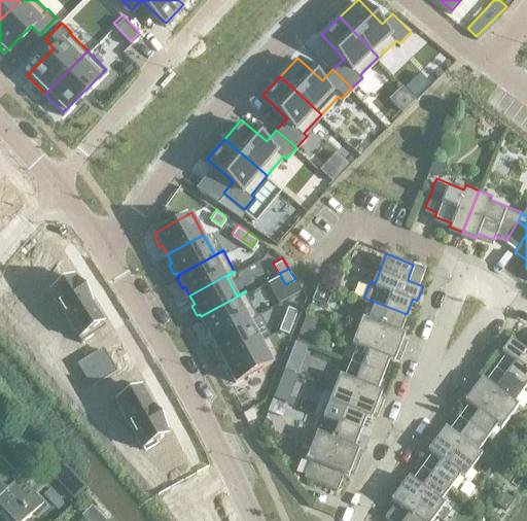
[(51,288),(49,290),(80,339),(105,323),(91,300),(76,277),(75,276),(74,274),(63,281),(62,279),(50,286),(51,288)]
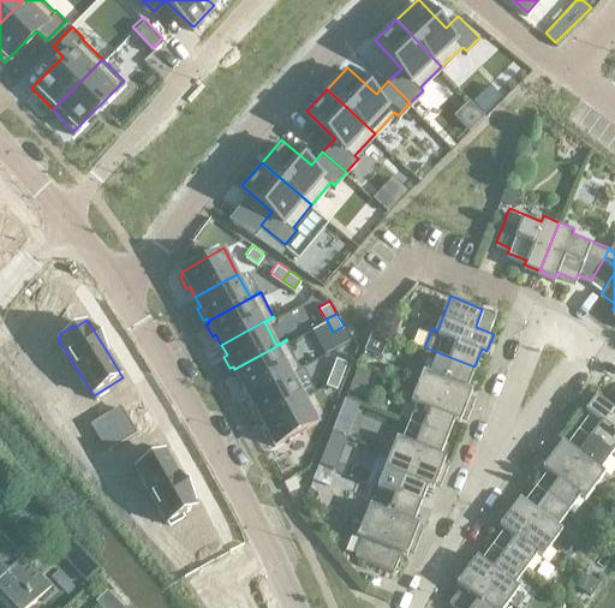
[(236,371),(232,373),(238,385),(242,382),(248,393),(299,364),(287,340),(234,369),(236,371)]
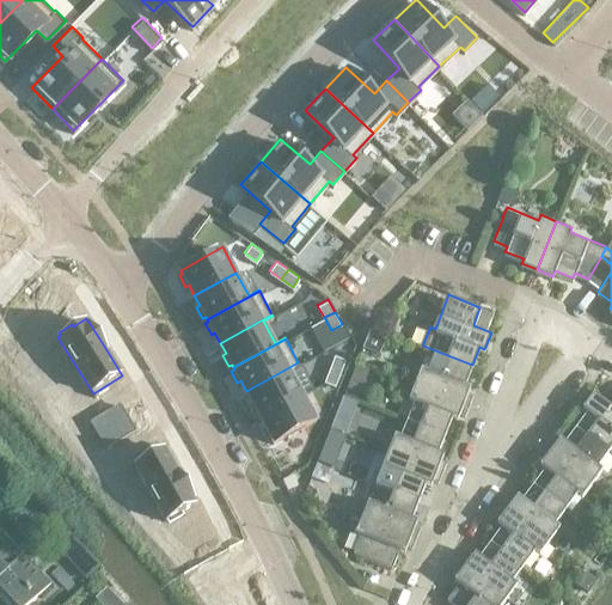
[(423,346),(415,365),(421,367),(415,380),(470,402),(473,392),(469,390),(470,384),(465,383),(472,365),(423,346)]
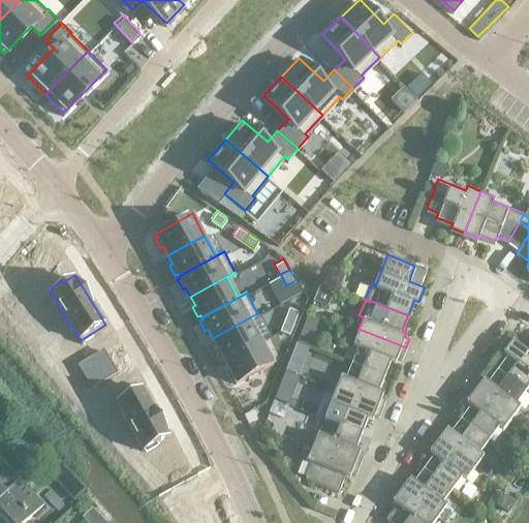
[(288,305),(284,316),(293,320),(299,308),(288,305)]
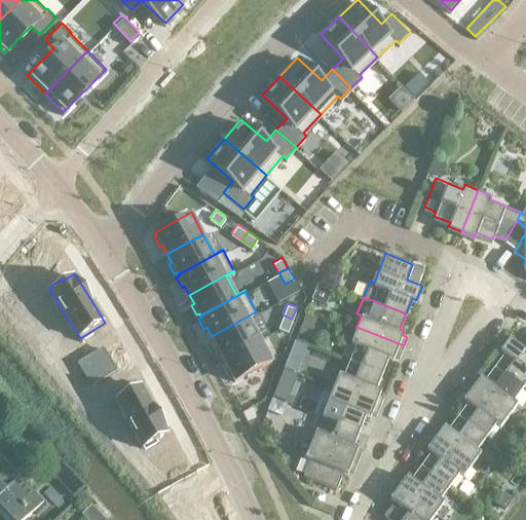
[(256,311),(212,336),(216,344),(214,346),(219,356),(222,355),(223,357),(259,337),(269,331),(259,310),(256,311)]
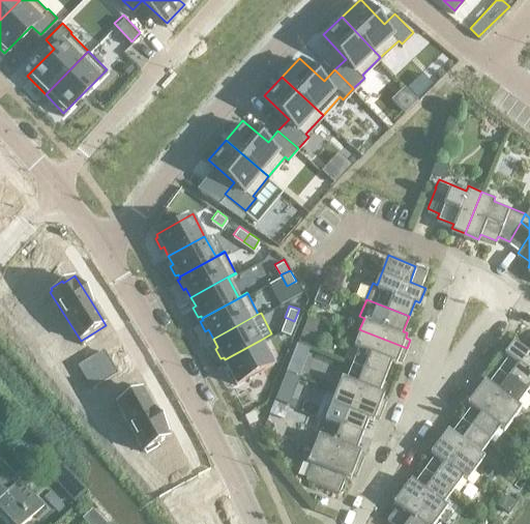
[(285,317),(281,328),(290,332),(294,321),(285,317)]
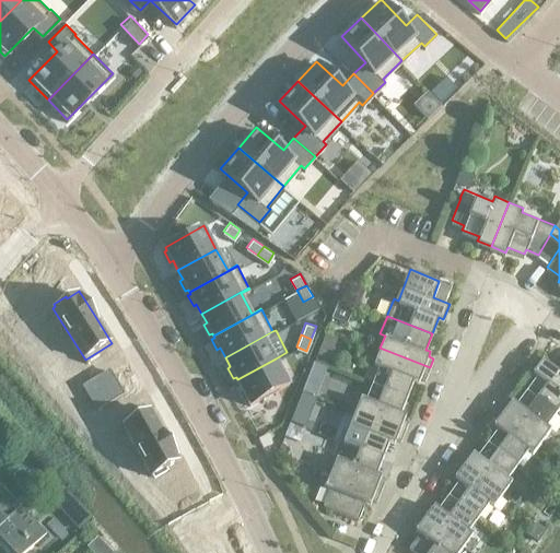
[(334,351),(319,346),(315,357),(329,363),(334,351)]
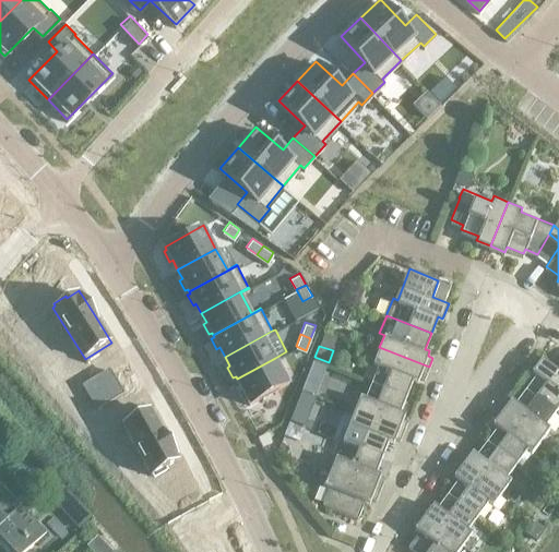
[(429,367),(379,347),(373,361),(378,363),(372,380),(406,393),(413,378),(418,380),(420,374),(425,376),(429,367)]
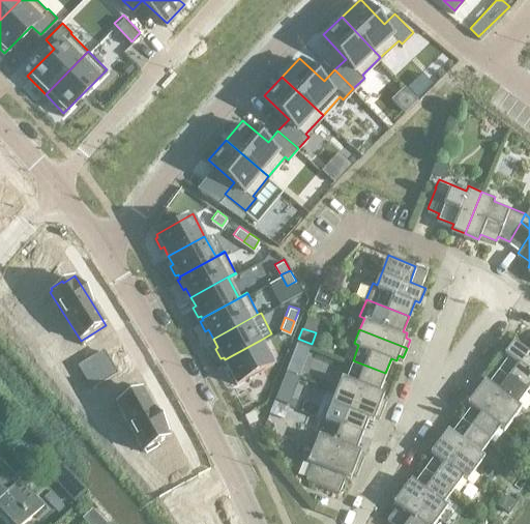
[(508,353),(499,367),(527,388),(529,384),(529,350),(513,339),(504,350),(508,353)]
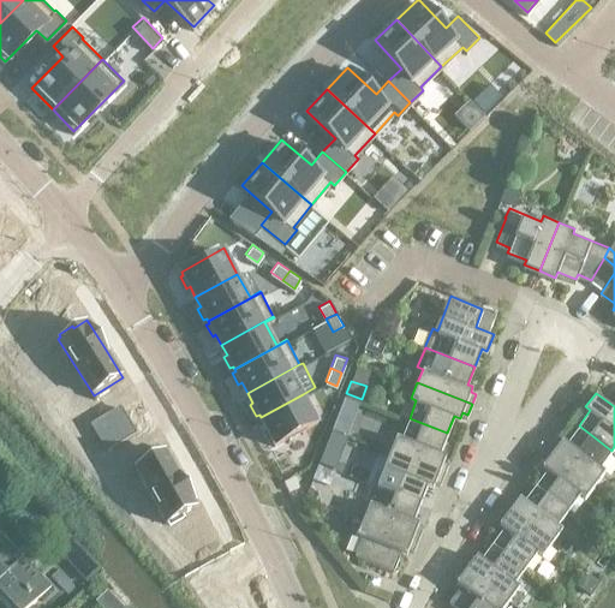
[(303,394),(261,417),(266,427),(263,429),(269,440),(273,439),(274,442),(316,419),(303,394)]
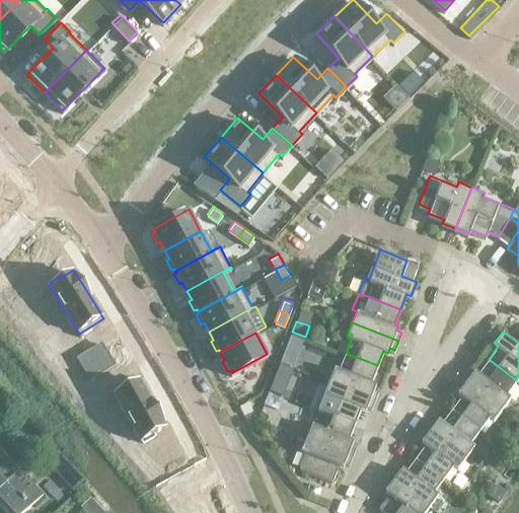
[(76,355),(82,366),(106,352),(99,341),(76,355)]
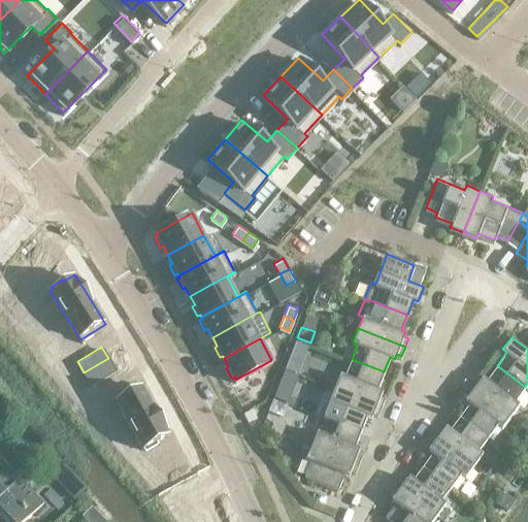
[(84,372),(91,385),(116,369),(108,358),(84,372)]
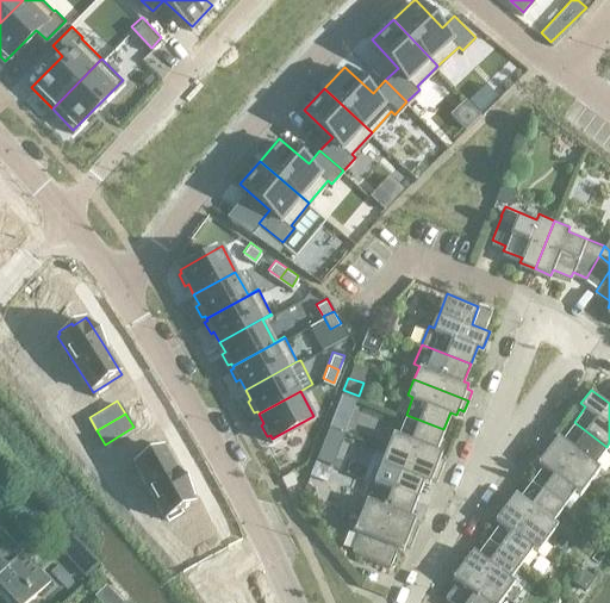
[(443,429),(406,415),(399,433),(393,430),(387,446),(441,467),(446,457),(440,454),(442,449),(437,447),(443,429)]
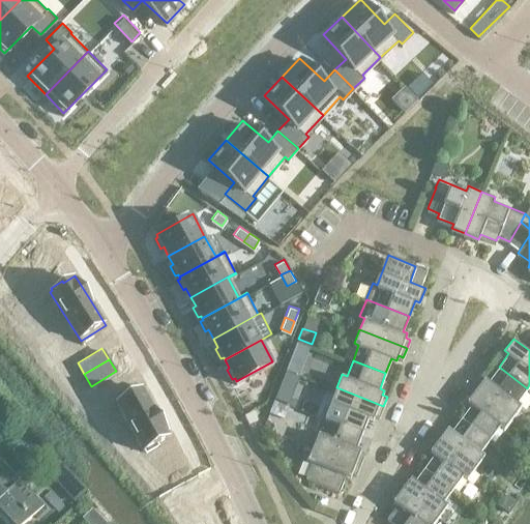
[(527,388),(499,367),(489,380),(486,377),(482,381),(478,378),(472,385),(512,415),(522,404),(518,401),(527,388)]
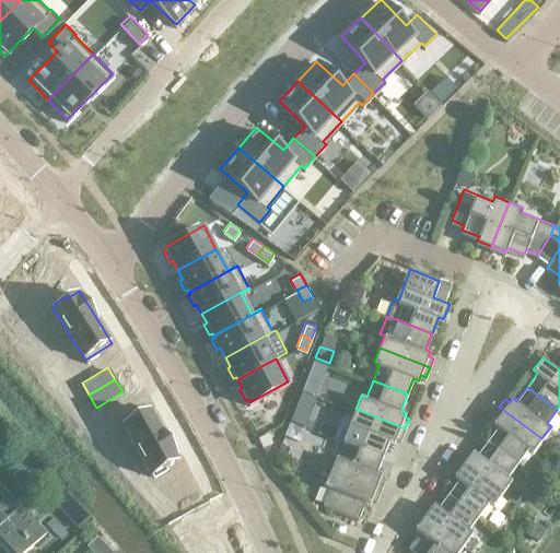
[(306,409),(313,395),(303,391),(298,406),(306,409)]
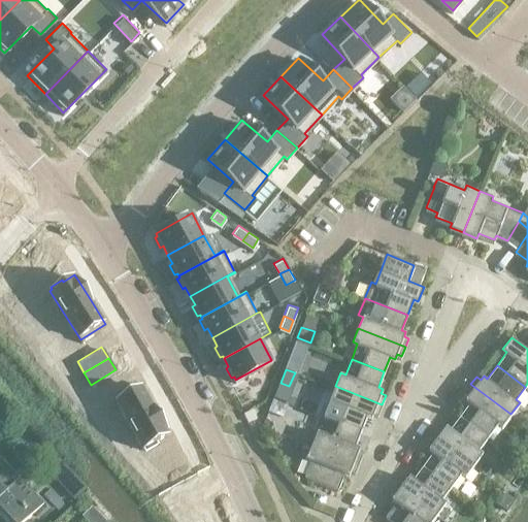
[(119,392),(113,395),(142,447),(144,446),(145,448),(157,441),(156,438),(167,432),(165,429),(166,429),(153,405),(138,382),(119,392)]
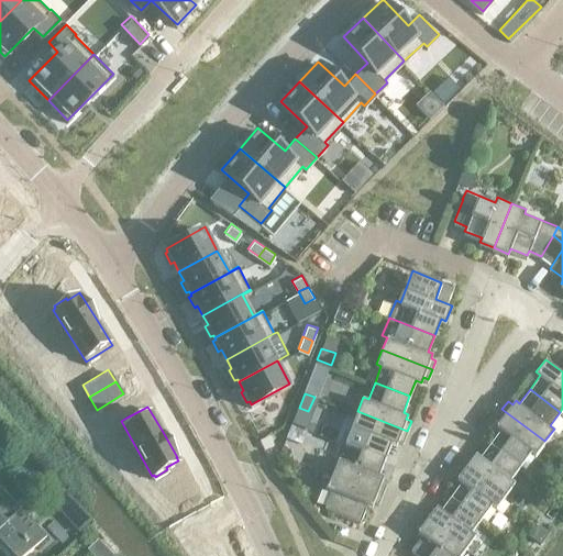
[(544,441),(501,409),(496,418),(500,420),(497,424),(501,427),(490,442),(521,465),(531,451),(536,454),(544,441)]
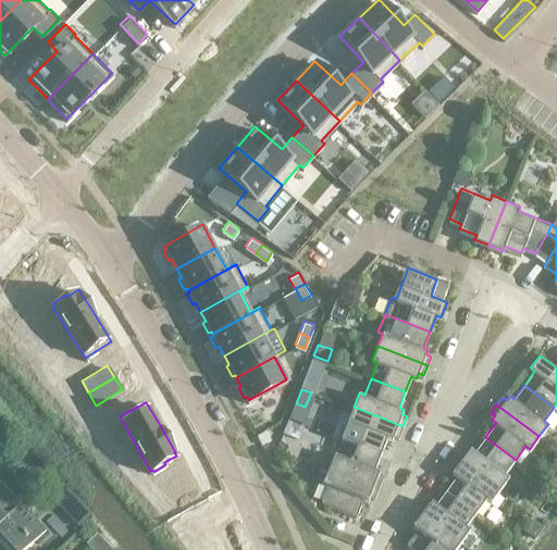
[(354,407),(342,436),(347,438),(381,452),(387,436),(393,438),(395,434),(399,435),(403,426),(354,407)]
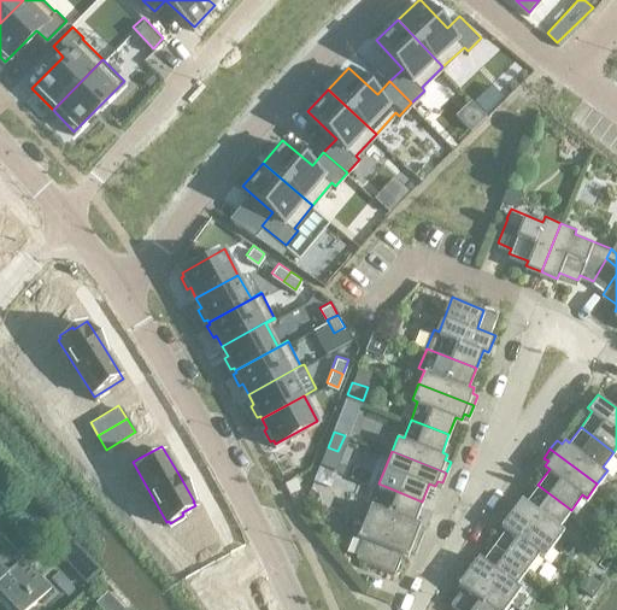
[(336,470),(319,463),(313,480),(330,487),(336,470)]
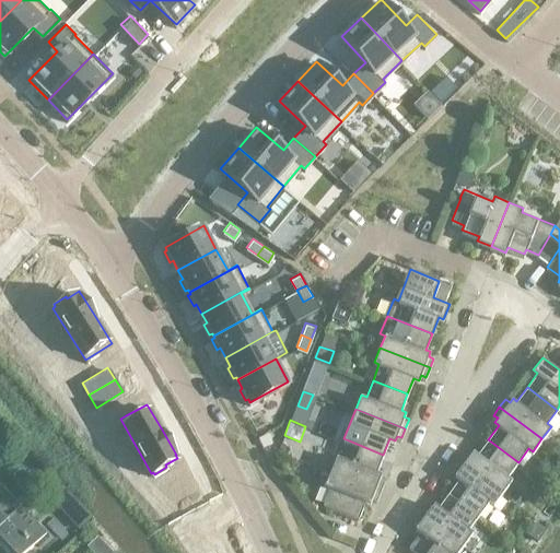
[(518,462),(488,439),(478,454),(474,450),(470,455),(466,451),(459,459),(503,491),(512,479),(508,475),(518,462)]
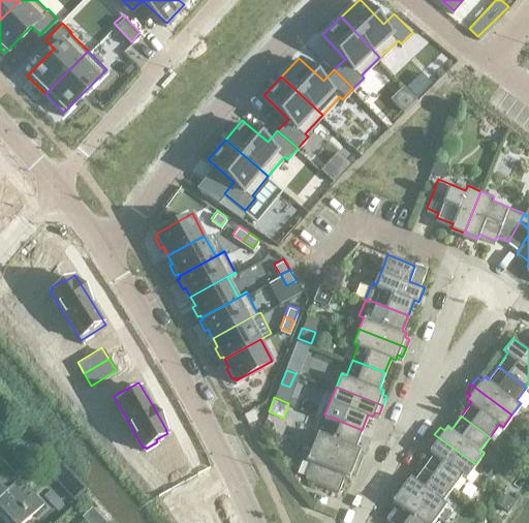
[(362,430),(329,417),(323,432),(318,430),(313,443),(360,463),(364,454),(359,452),(361,448),(355,445),(362,430)]
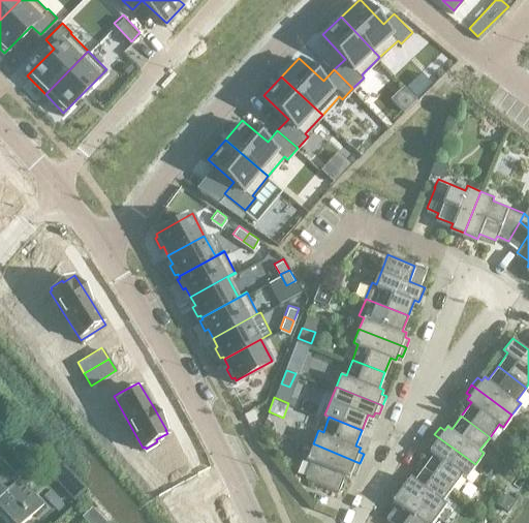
[(475,464),(434,434),(429,442),(433,444),(430,449),(434,452),(424,465),(453,486),(462,473),(466,477),(475,464)]
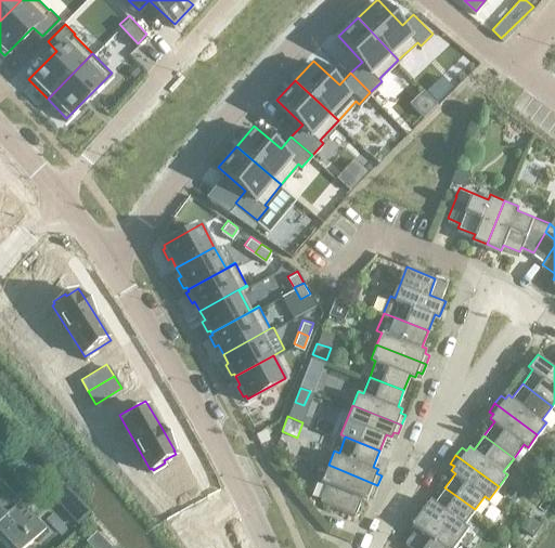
[(377,485),(328,465),(323,480),(327,481),(321,498),(356,511),(362,495),(368,497),(369,492),(374,494),(377,485)]
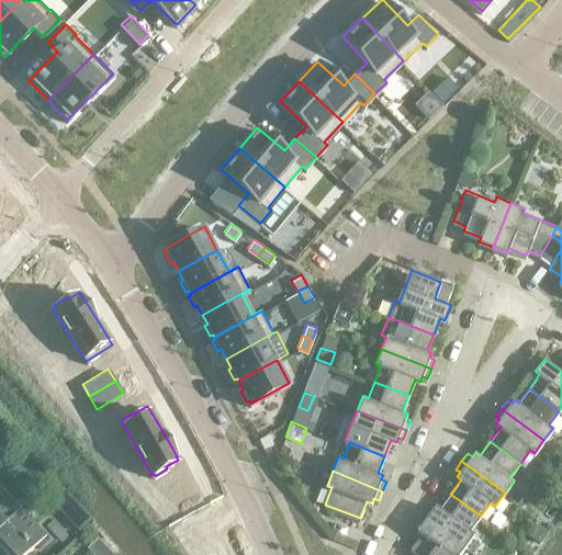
[(0,542),(11,554),(20,554),(45,531),(20,505),(15,500),(0,483),(0,542)]
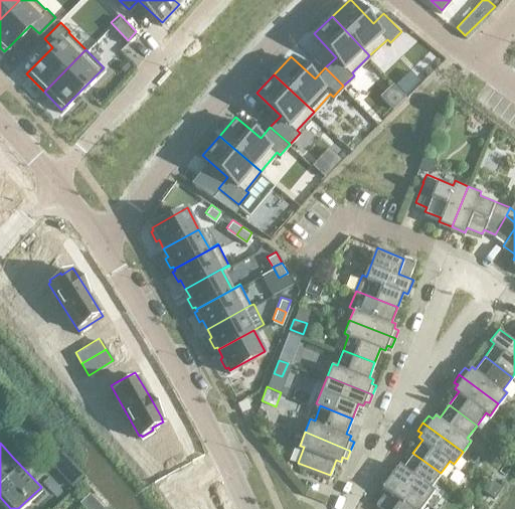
[(441,473),(412,453),(403,466),(399,463),(396,467),(392,464),(387,471),(426,500),(435,489),(431,486),(441,473)]
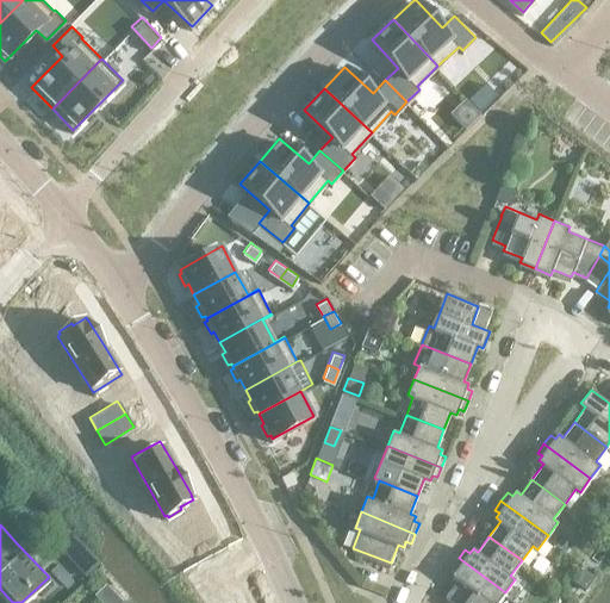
[(497,602),(505,592),(459,558),(452,567),(456,570),(453,574),(458,578),(446,594),(458,602),(490,602),(491,602),(497,602)]
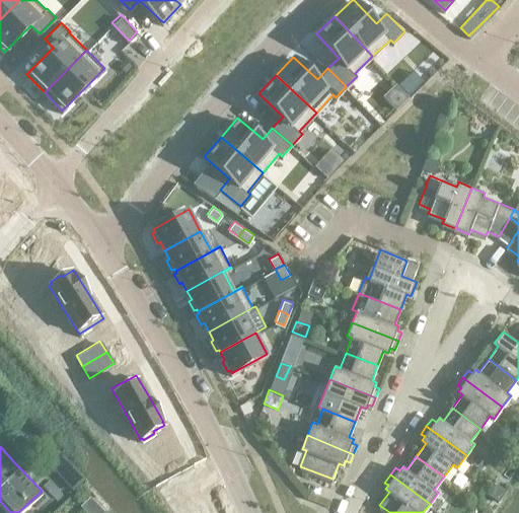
[(110,512),(93,493),(83,501),(94,512),(110,512)]
